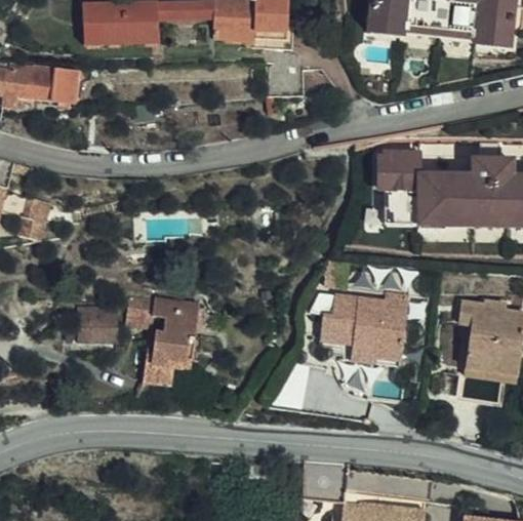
[(206,0),(206,2),(74,7),(75,29),(92,28),(93,48),(151,46),(150,23),(206,21),(205,41),(246,42),(246,49),(279,49),(279,40),(279,33),(280,19),(280,0),(206,0)]
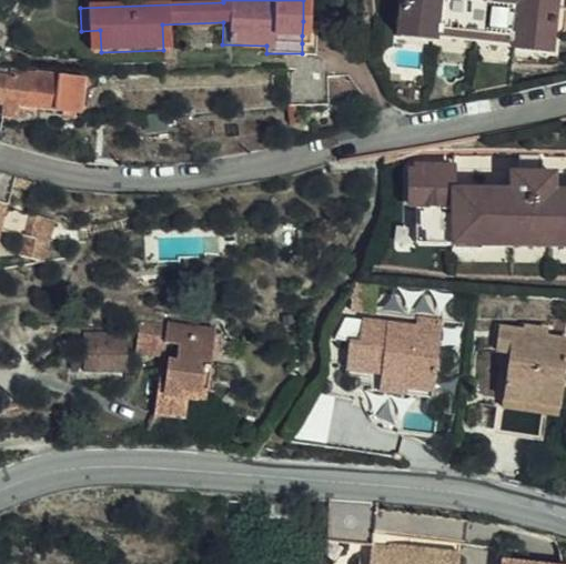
[(515,26),(551,29),(553,4),(553,0),(402,0),(401,11),(435,16),(435,21),(477,26),(477,31),(514,34),(515,26)]
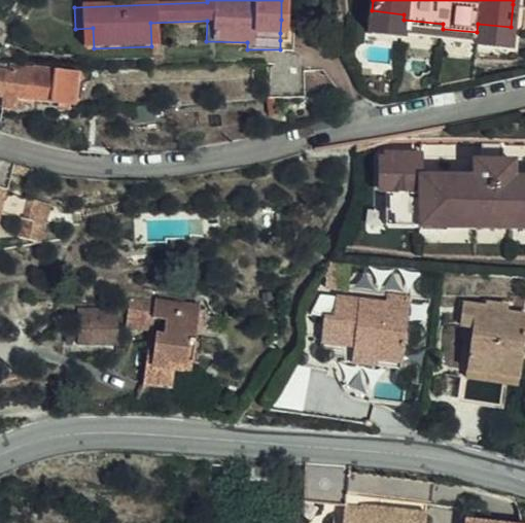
[(370,28),(403,32),(404,20),(404,14),(372,10),(370,28)]
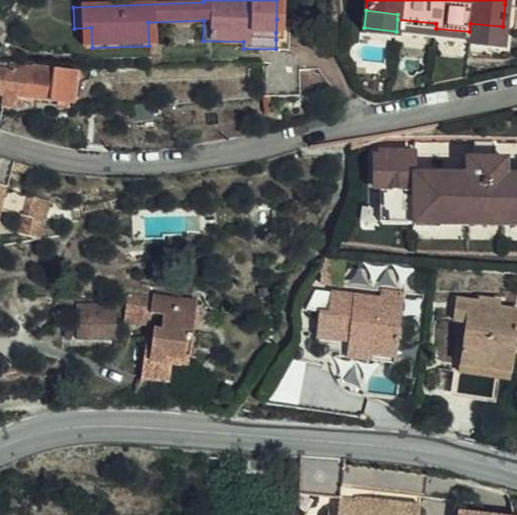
[(397,19),(396,31),(435,35),(436,28),(436,23),(397,19)]
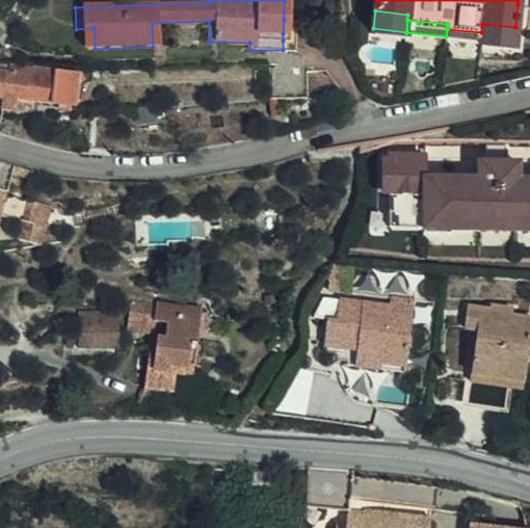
[(480,41),(513,45),(515,27),(482,24),(481,32),(480,41)]
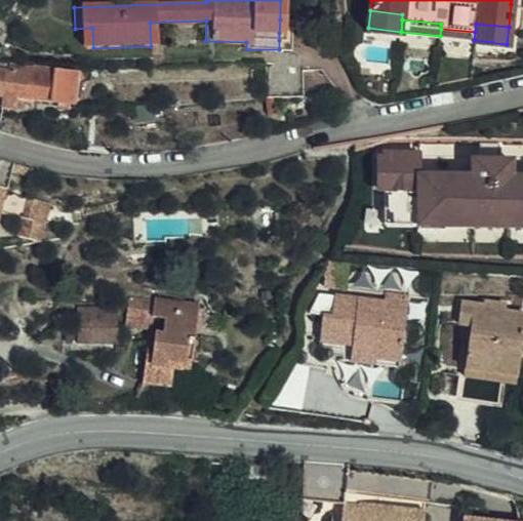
[(92,28),(75,29),(76,49),(93,48),(92,28)]
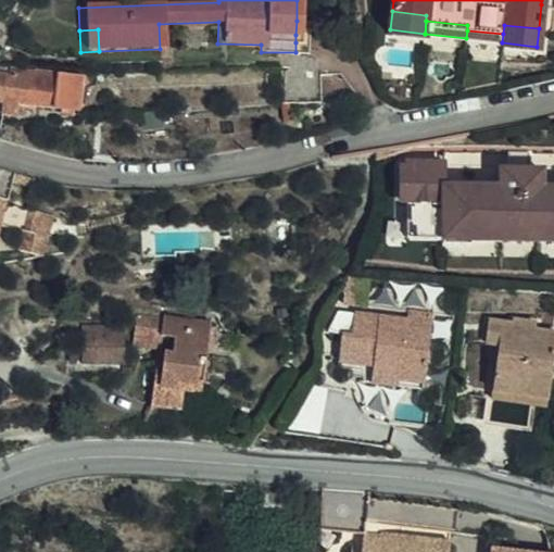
[(466,38),(502,42),(503,34),(467,30),(466,38)]
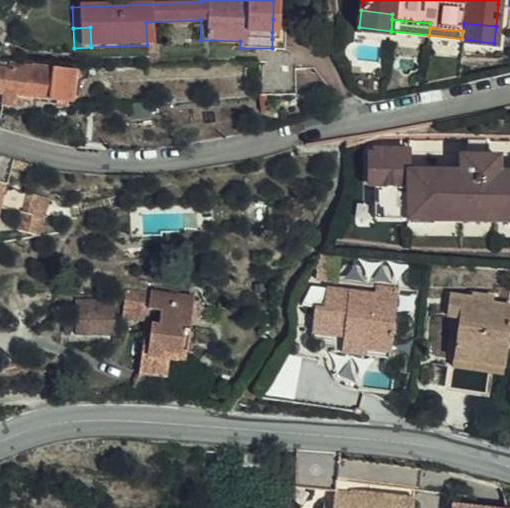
[(51,96),(53,70),(33,67),(33,64),(8,60),(8,64),(5,91),(4,101),(17,103),(18,92),(51,96)]
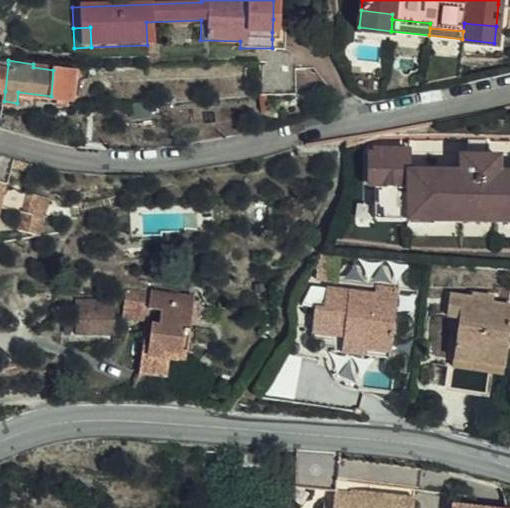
[(296,66),(259,68),(260,95),(261,95),(262,111),(270,111),(269,95),(298,93),(296,66)]
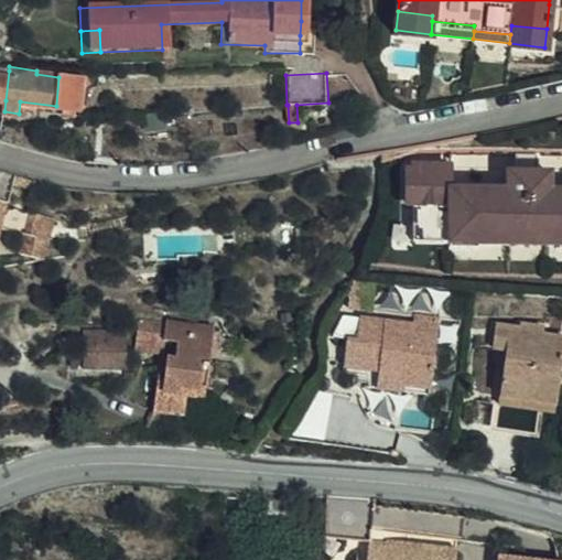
[(561,185),(548,185),(548,180),(536,180),(536,167),(538,167),(538,148),(518,148),(517,184),(451,182),(451,191),(511,193),(510,196),(541,197),(542,194),(561,193),(561,185)]
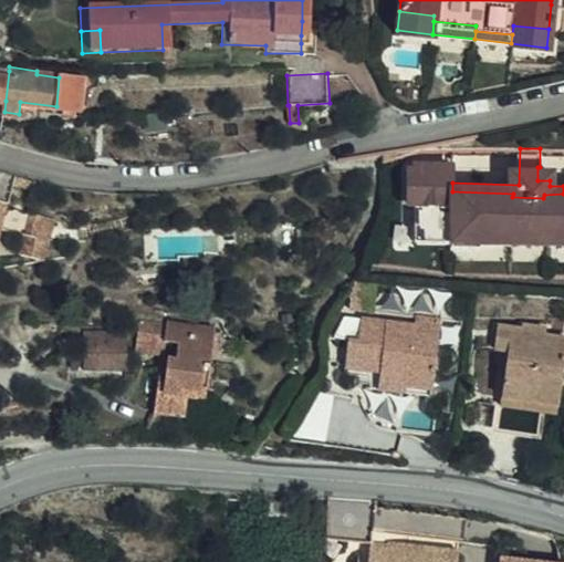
[(563,194),(544,195),(543,198),(512,197),(513,194),(452,191),(452,183),(453,159),(418,158),(418,163),(417,196),(417,218),(453,219),(453,227),(512,227),(512,224),(550,226),(550,229),(563,229),(563,194)]
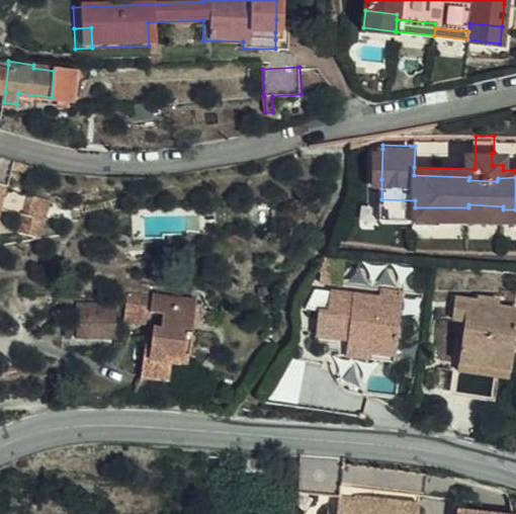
[(371,179),(381,179),(382,149),(373,148),(371,179)]
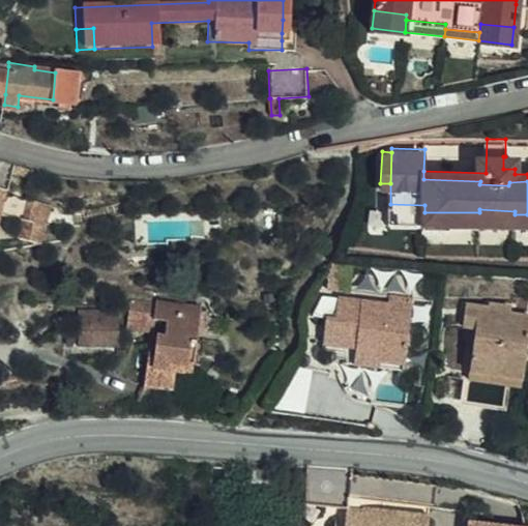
[(16,162),(0,156),(0,213),(1,210),(23,215),(25,215),(28,202),(50,207),(52,201),(6,190),(7,186),(8,186),(16,162)]
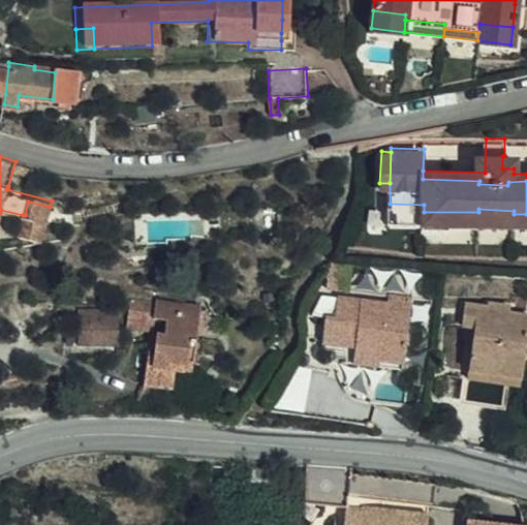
[(502,168),(514,168),(515,156),(504,156),(502,156),(502,168)]
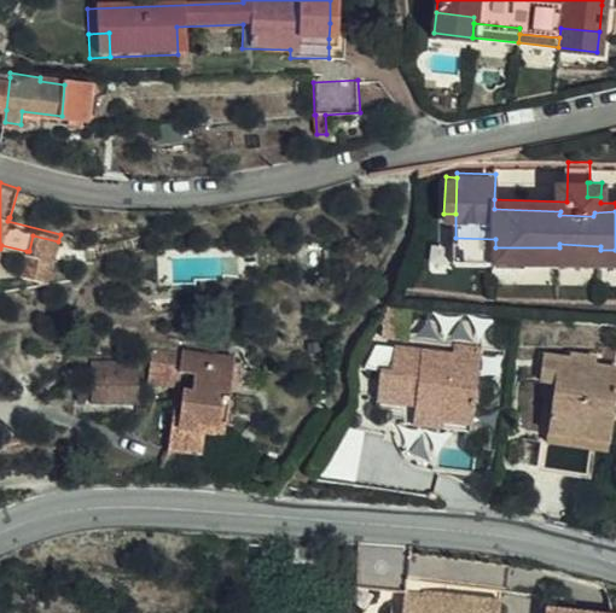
[(98,233),(82,237),(83,245),(100,241),(98,233)]
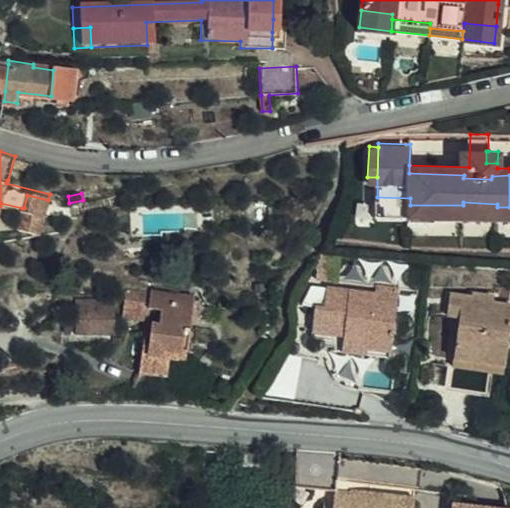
[(27,195),(24,208),(22,208),(17,226),(40,232),(48,200),(27,195)]
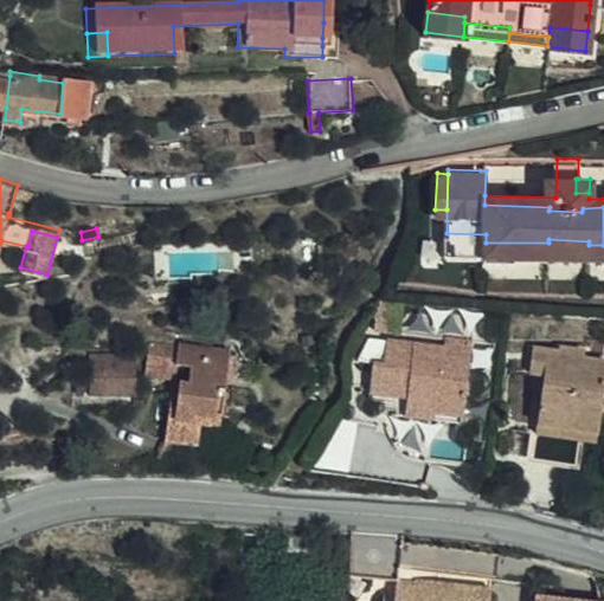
[(447,251),(486,252),(486,243),(486,234),(447,233),(447,251)]
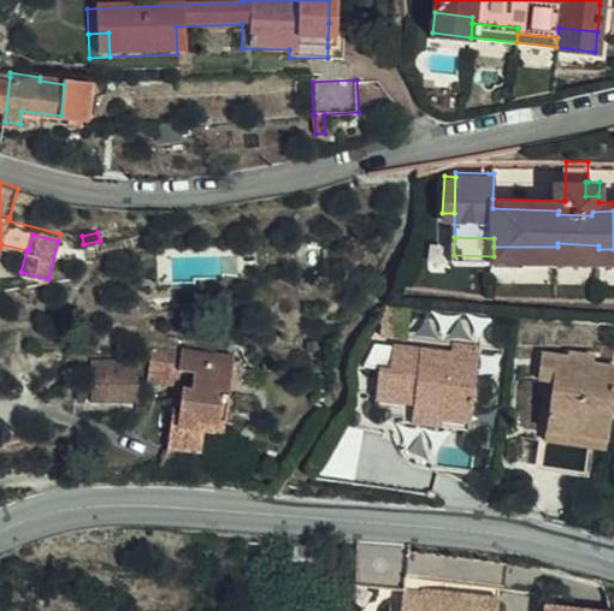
[(558,259),(598,260),(598,249),(598,245),(558,243),(558,247),(558,259)]
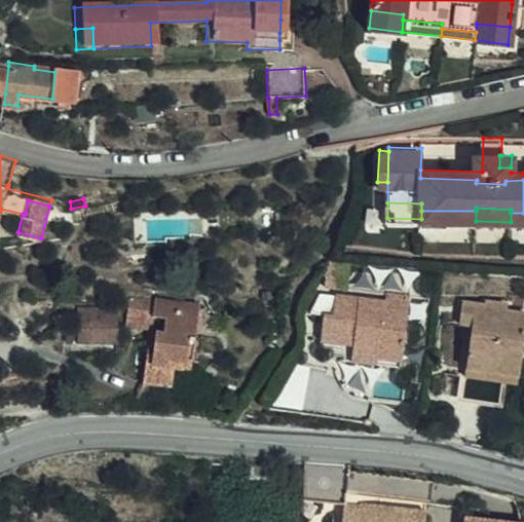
[(421,211),(421,219),(476,221),(476,211),(421,211)]
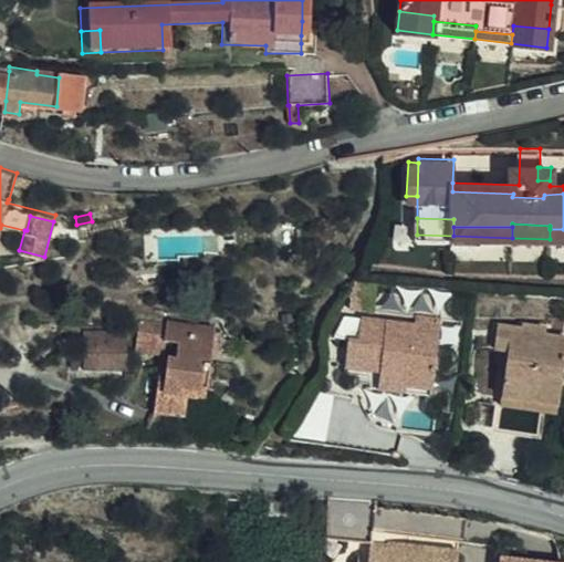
[(550,239),(563,239),(563,229),(550,229),(550,239)]
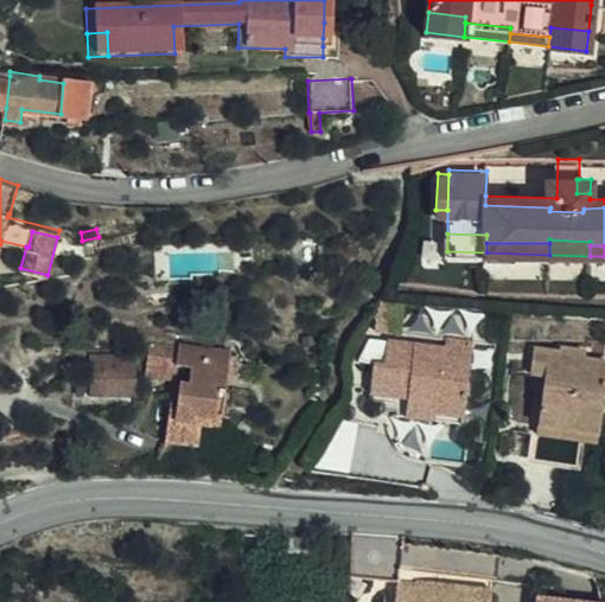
[(439,369),(444,347),(387,337),(382,362),(371,359),(364,396),(394,402),(392,414),(457,426),(466,373),(439,369)]
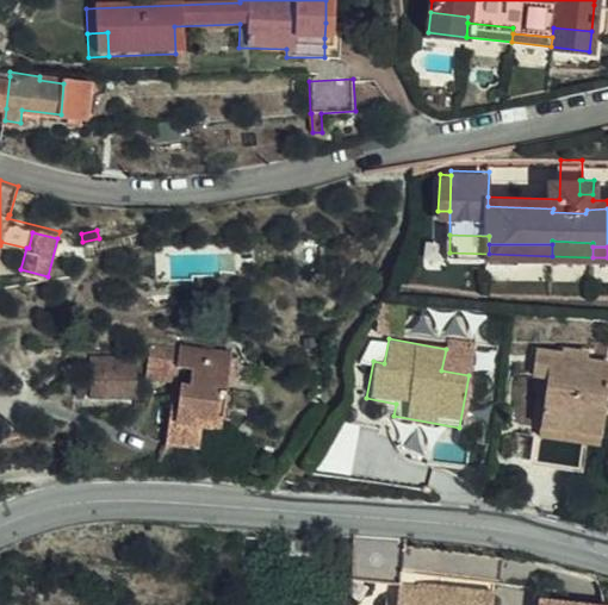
[(447,338),(446,349),(441,370),(469,375),(475,344),(447,338)]
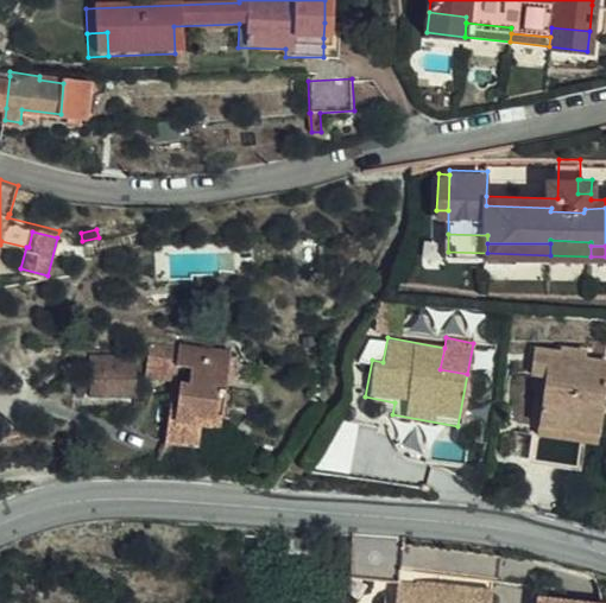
[(175,365),(178,347),(149,343),(145,375),(174,379),(175,365)]
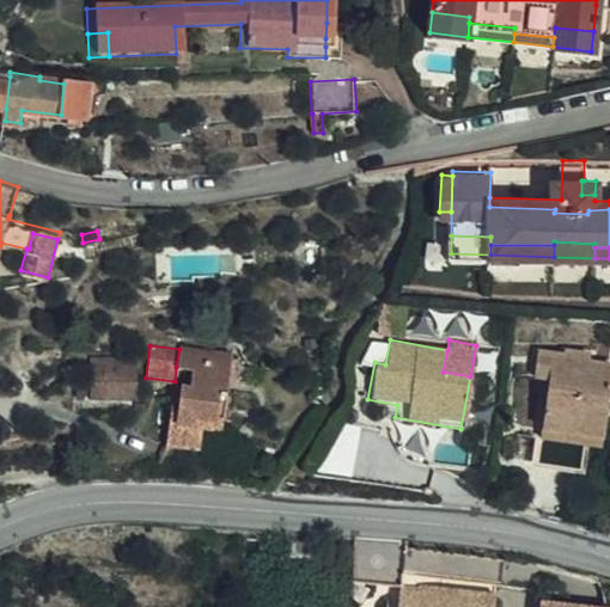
[(223,425),(230,353),(180,348),(180,349),(176,367),(190,368),(188,385),(175,385),(169,443),(200,447),(202,423),(223,425)]
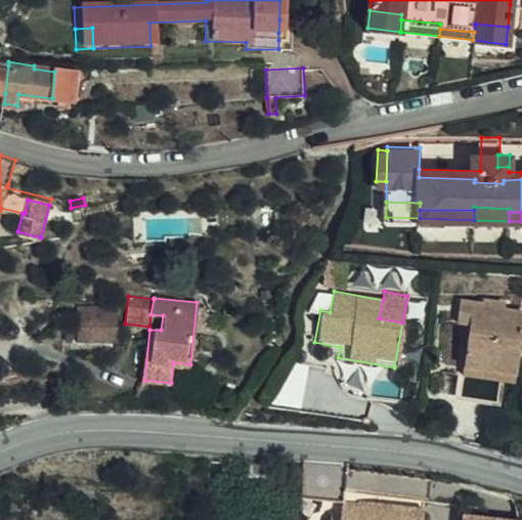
[(504,356),(521,357),(521,311),(507,310),(507,303),(486,302),(483,305),(461,303),(459,321),(464,321),(464,332),(473,333),(471,358),(503,360),(504,356)]
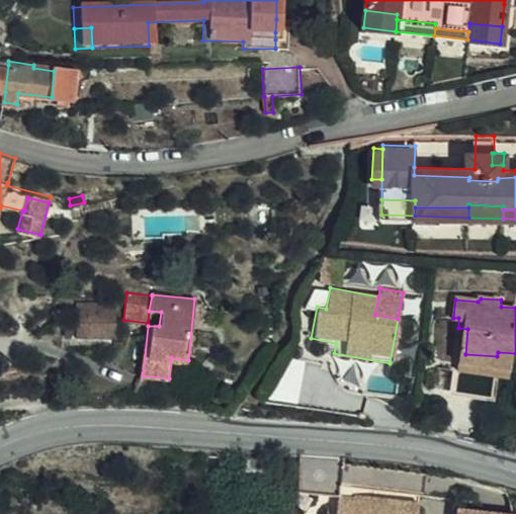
[(76,334),(114,332),(113,305),(75,306),(76,334)]
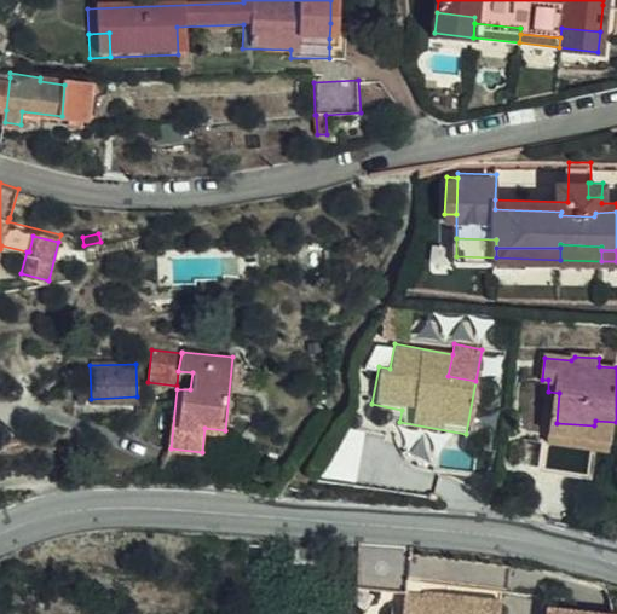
[(90,384),(78,386),(78,399),(90,398),(90,384)]
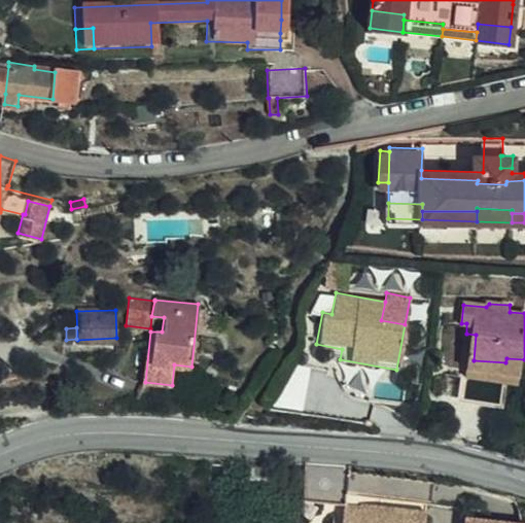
[(524,359),(506,358),(505,362),(474,360),(473,373),(524,378),(524,359)]
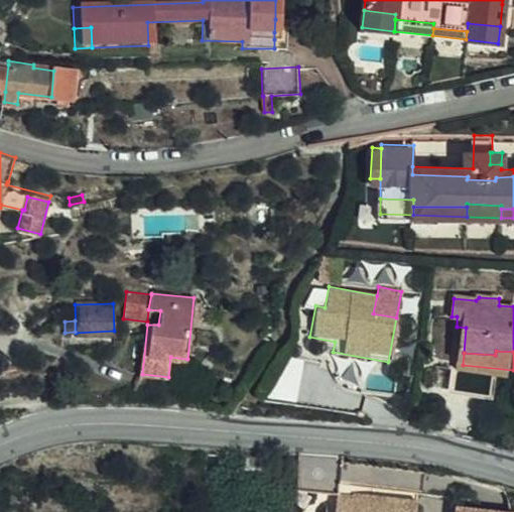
[(416,511),(417,500),(355,493),(354,496),(338,494),(335,511),(334,511),(327,511),(326,511),(416,511)]
